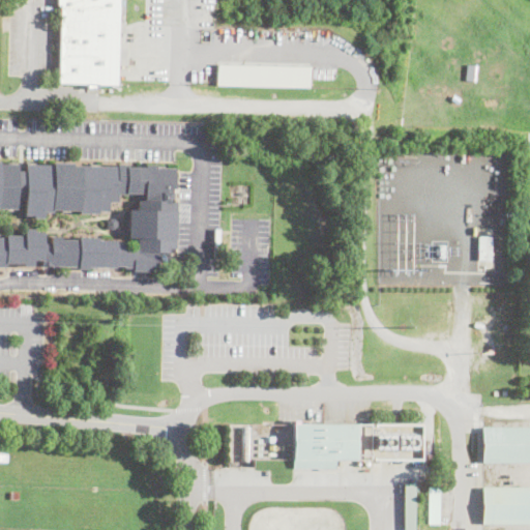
[(118,0),(116,86),(98,85),(98,89),(87,88),(87,84),(58,84),(60,5),(57,5),(57,0),(118,0)]
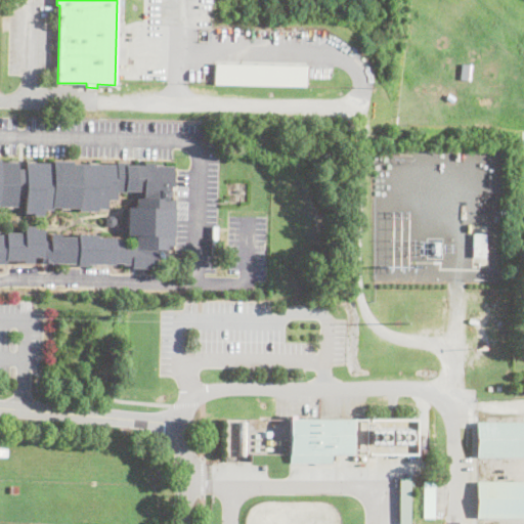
[(304,85),(213,83),(214,62),(305,64),(304,85)]
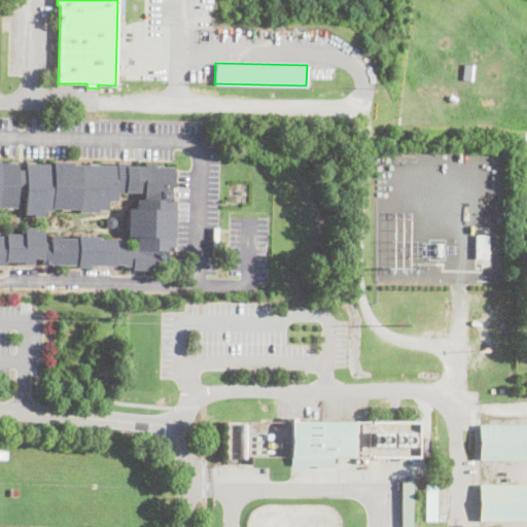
[(0,163),(18,163),(16,170),(25,170),(25,163),(53,164),(53,162),(71,162),(71,165),(115,166),(115,163),(124,163),(124,166),(144,167),(144,164),(154,164),(154,167),(172,167),(172,186),(170,186),(170,199),(175,199),(174,247),(166,247),(166,260),(155,260),(155,268),(145,267),(145,270),(131,270),(131,267),(123,267),(123,265),(114,265),(114,267),(88,266),(88,268),(77,268),(77,266),(40,265),(40,257),(33,257),(33,265),(23,265),(23,261),(5,261),(5,266),(0,266),(0,237),(5,237),(5,234),(24,234),(24,227),(35,227),(35,231),(43,231),(43,242),(50,242),(50,235),(62,235),(62,238),(77,238),(77,236),(97,236),(97,239),(114,239),(114,243),(125,243),(125,248),(135,248),(136,237),(127,237),(127,208),(137,208),(137,199),(142,199),(142,192),(126,191),(126,194),(116,194),(116,202),(107,201),(107,210),(98,210),(98,212),(78,212),(78,209),(53,208),(53,212),(42,212),(42,217),(32,216),(32,214),(24,214),(24,197),(18,197),(16,209),(0,208),(0,163)]
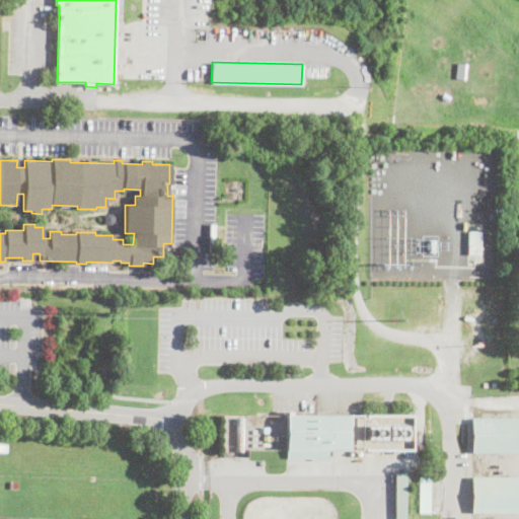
[(107,225),(104,222),(104,218),(106,215),(112,214),(115,217),(115,221),(112,224),(107,225)]
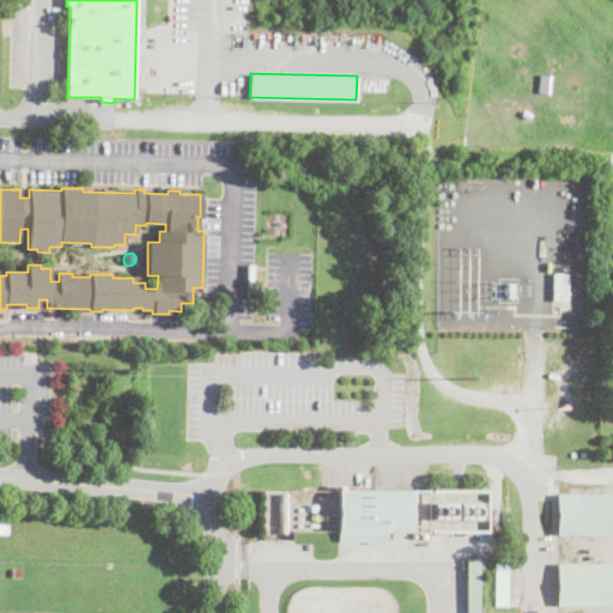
[(568,271),(566,299),(552,299),(553,271),(568,271)]
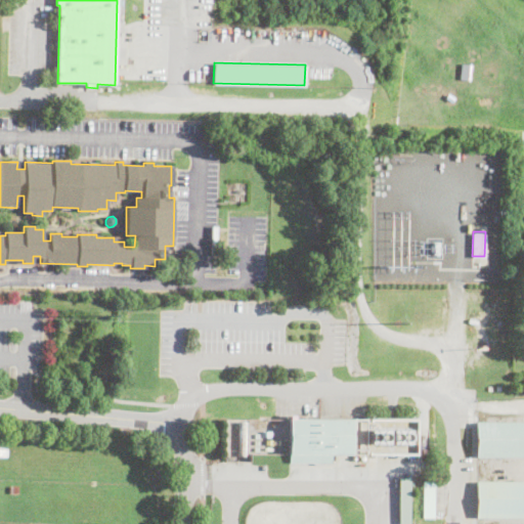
[(290,464),(289,420),(365,420),(365,454),(332,454),(332,463),(290,464)]
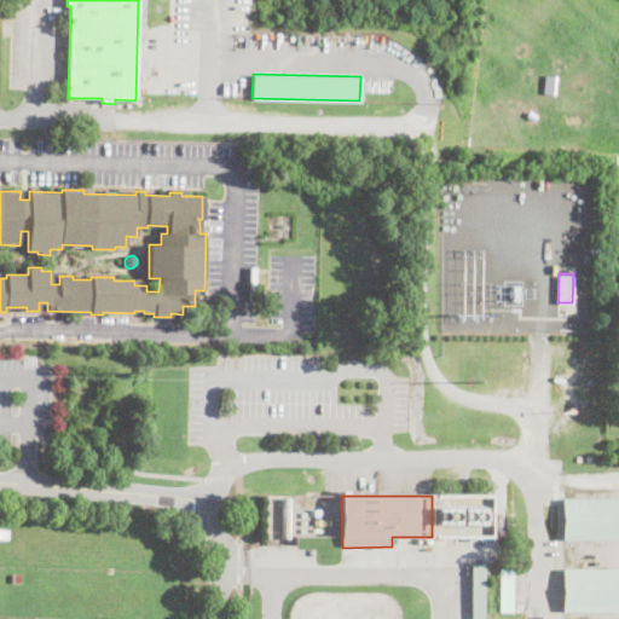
[(435,537),(435,496),(491,496),(491,537),(435,537)]
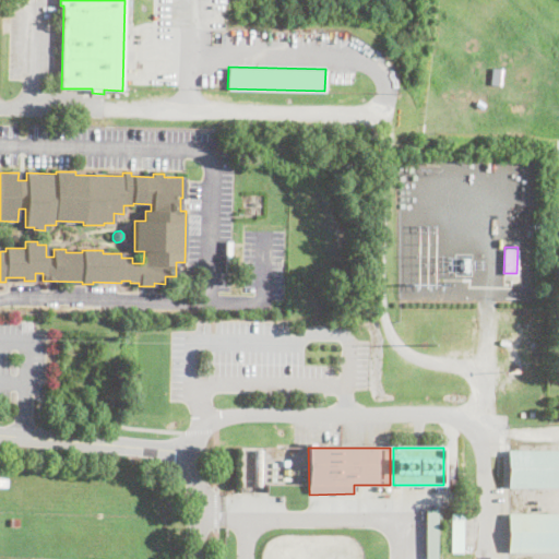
[(558,488),(508,488),(508,451),(558,451),(558,488)]
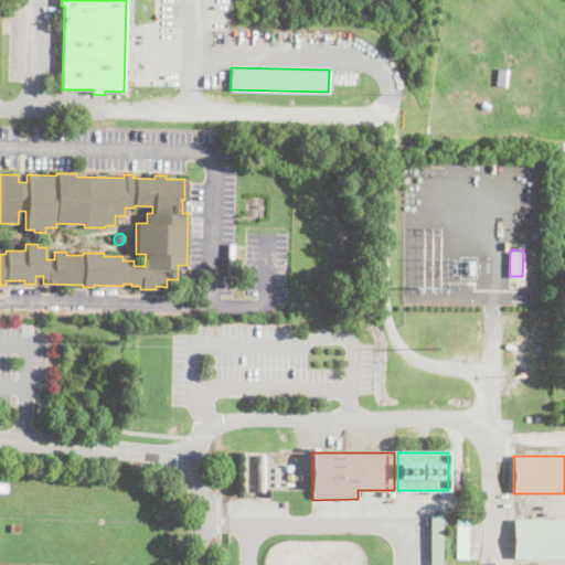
[(441,564),(429,564),(429,514),(440,514),(441,564)]
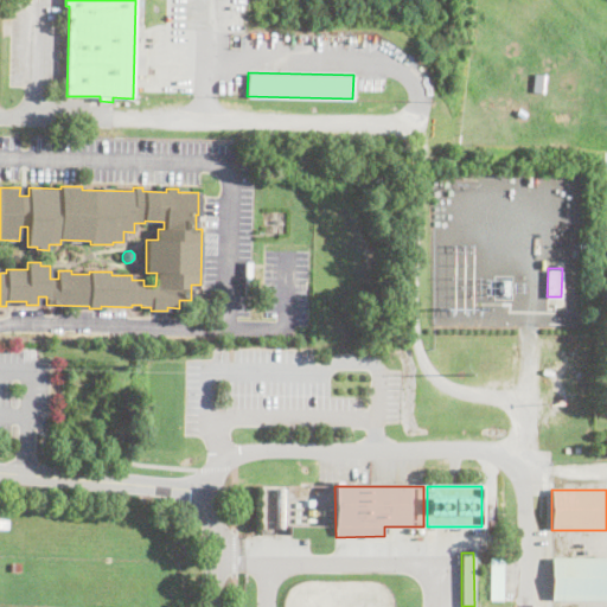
[(503,599),(490,599),(490,557),(503,557),(503,599)]
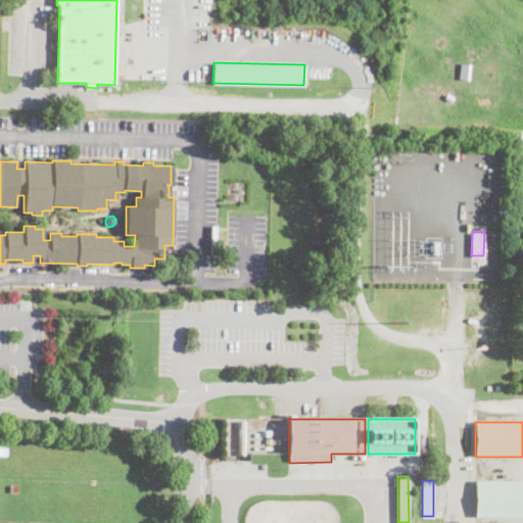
[(522,518),(475,518),(475,481),(522,481),(522,518)]
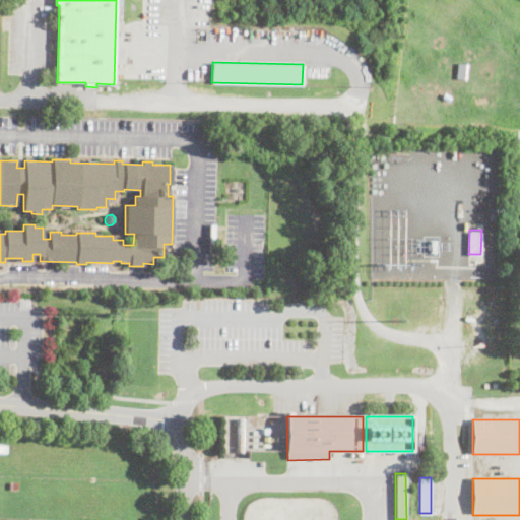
[(18,490),(9,491),(8,482),(18,482),(18,490)]
